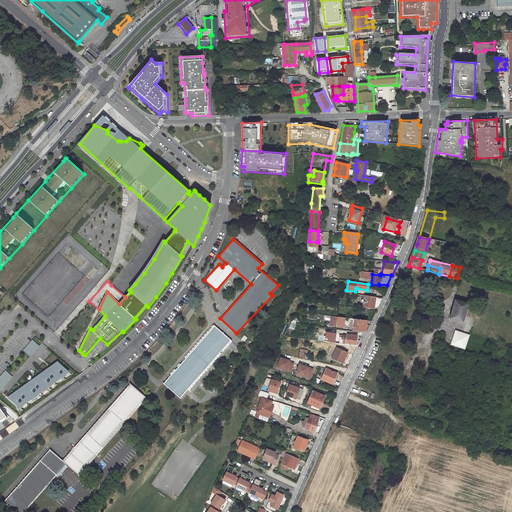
[(363,307),(377,309),(382,298),(365,295),(363,307)]
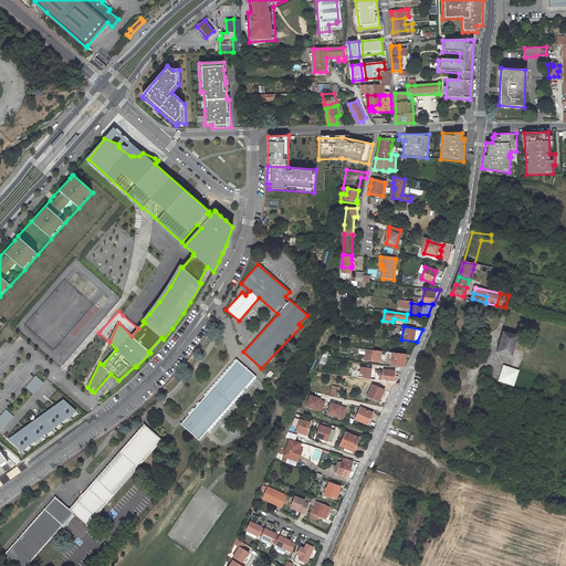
[(514,357),(520,336),(504,332),(499,353),(514,357)]
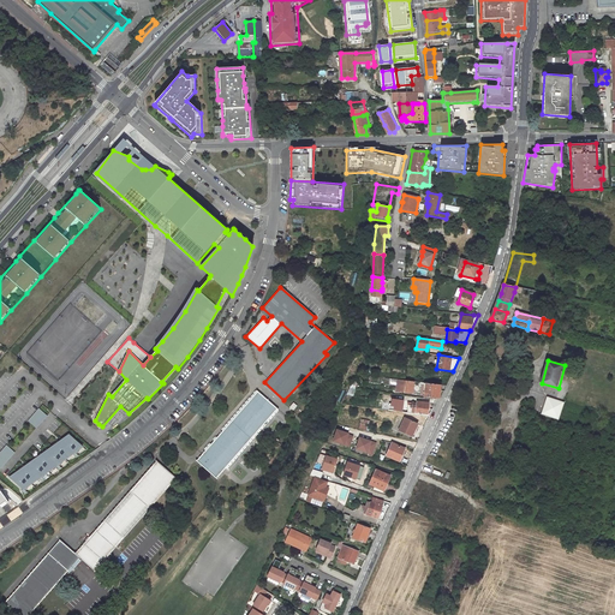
[(442,383),(443,372),(436,371),(435,372),(433,372),(431,380),(435,380),(434,382),(442,383)]
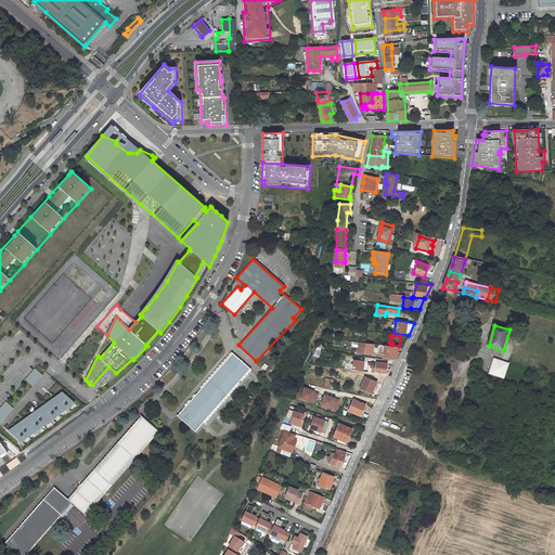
[(372,356),(374,344),(365,344),(364,355),(372,356)]
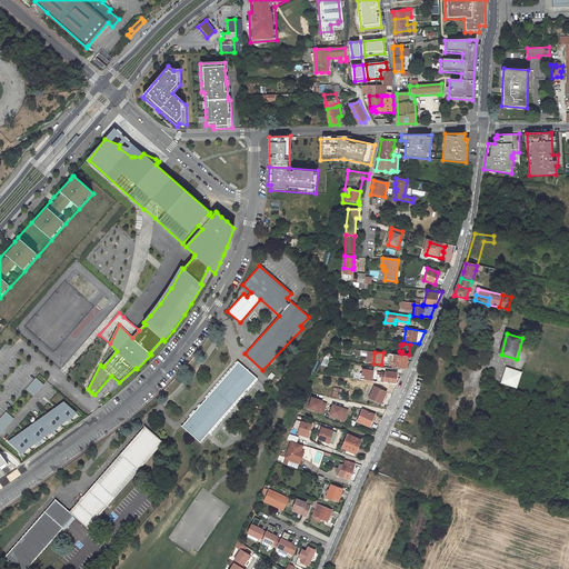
[(392,366),(406,368),(407,361),(408,356),(395,355),(392,366)]
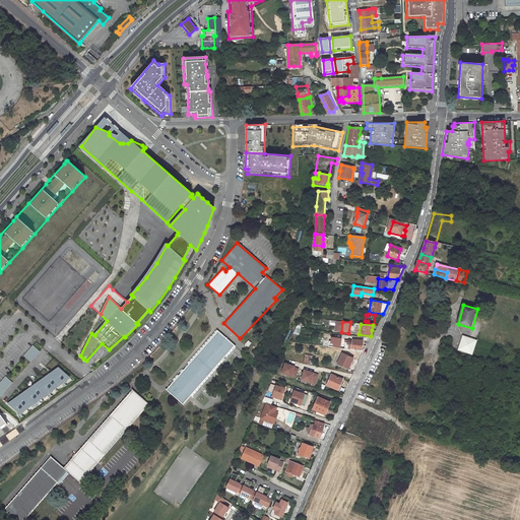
[(218,331),(166,390),(183,404),(236,345),(218,331)]
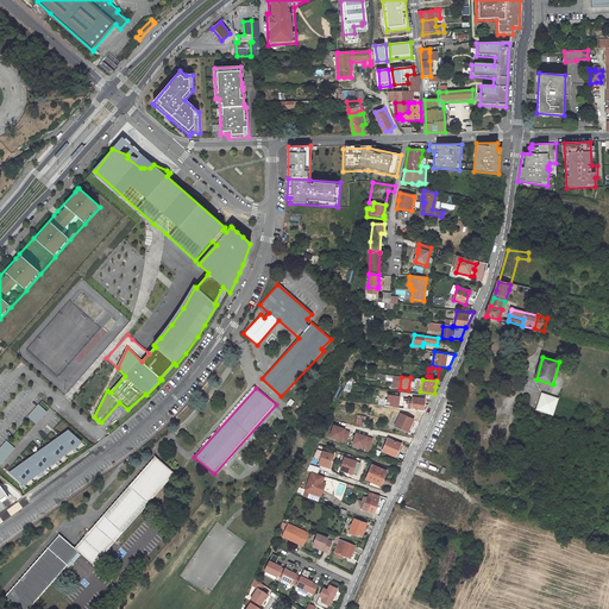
[(538,410),(553,415),(556,416),(562,399),(544,393),(538,410)]
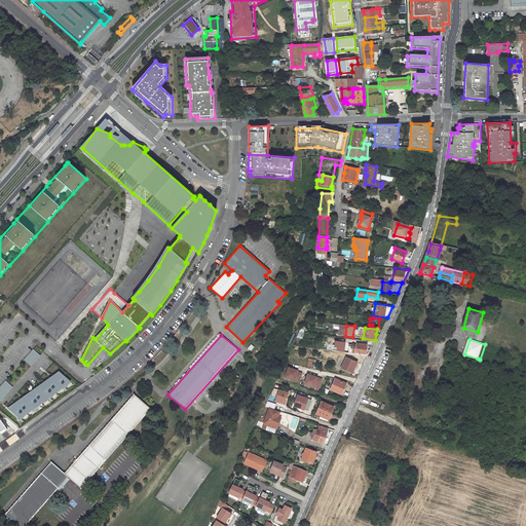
[(355,353),(365,355),(366,349),(367,345),(357,344),(355,349),(355,353)]
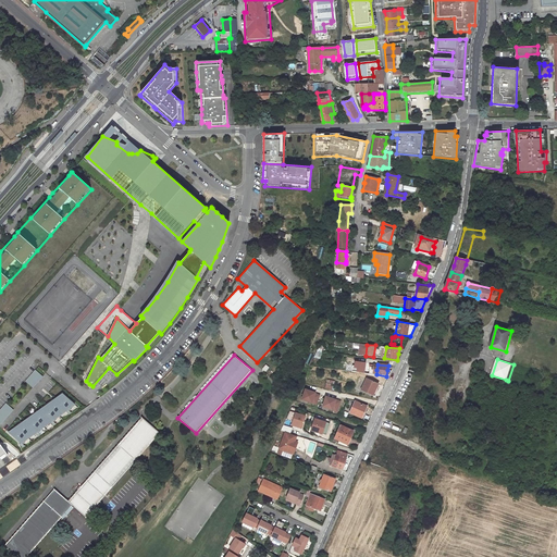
[(42,376),(35,370),(25,381),(33,387),(42,376)]
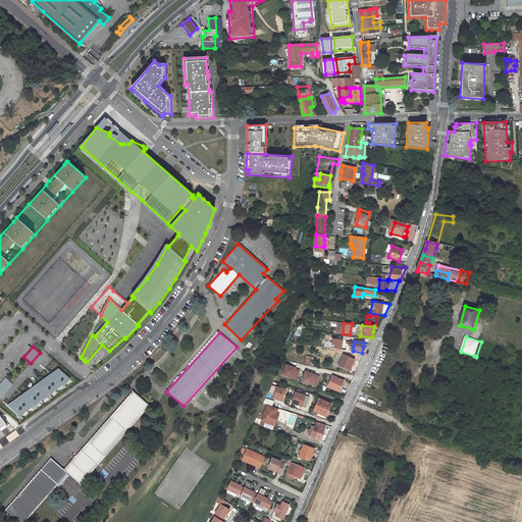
[(354,360),(343,355),(337,365),(349,370),(354,360)]
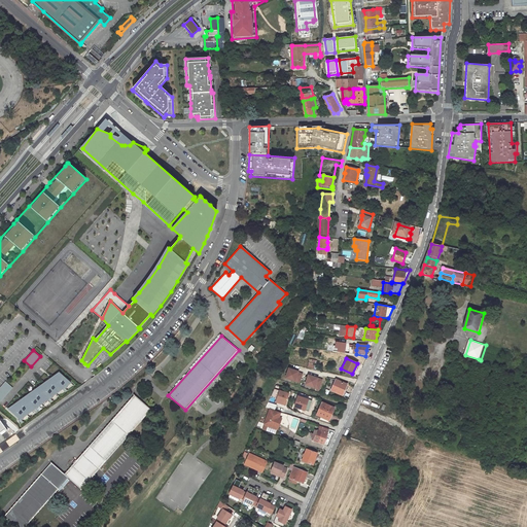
[(299,383),(303,373),(287,366),(283,377),(299,383)]
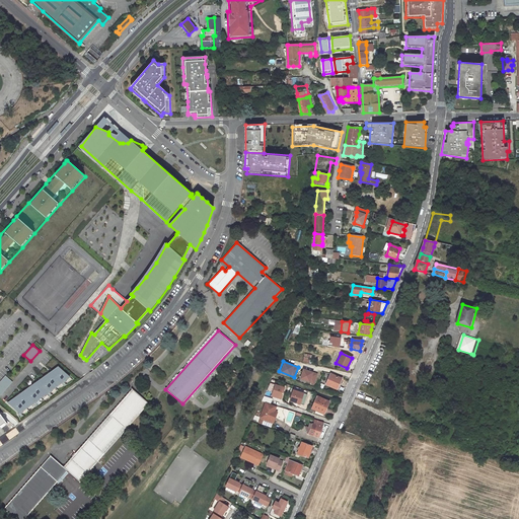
[(20,393),(7,402),(19,414),(26,409),(33,404),(42,398),(48,394),(56,388),(62,383),(64,382),(70,377),(71,377),(58,366),(51,371),(50,372),(43,377),(36,381),(34,383),(28,387),(22,391),(20,393)]
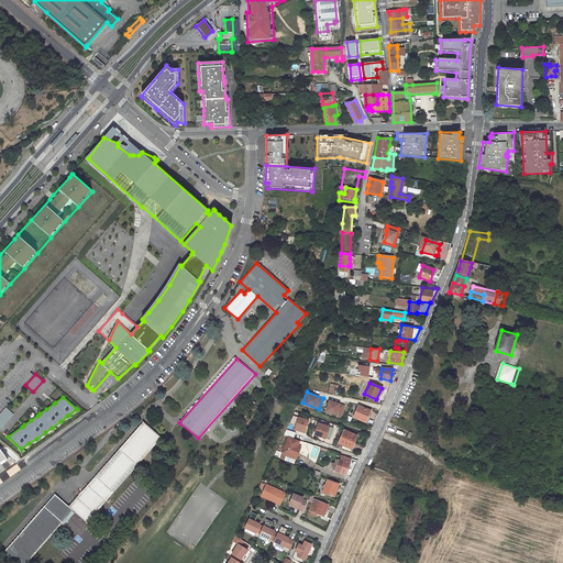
[(328,399),(323,410),(340,416),(344,405),(328,399)]
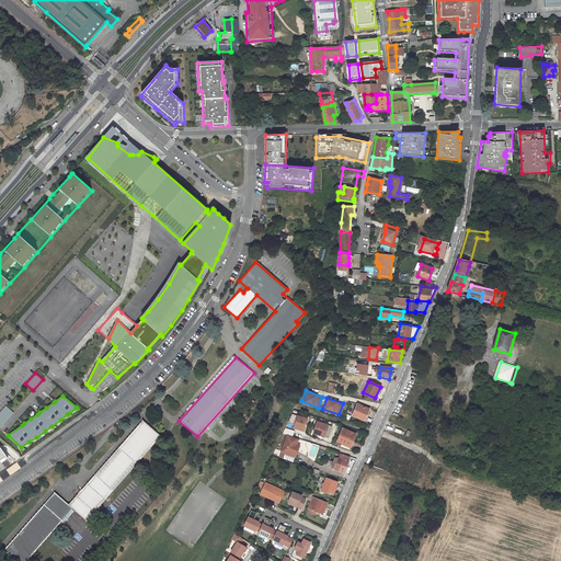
[(352,415),(363,421),(368,409),(357,403),(352,415)]
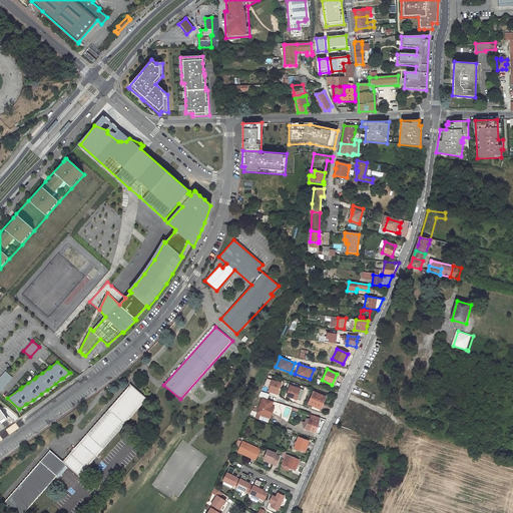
[(13,378),(6,371),(0,377),(0,391),(13,378)]
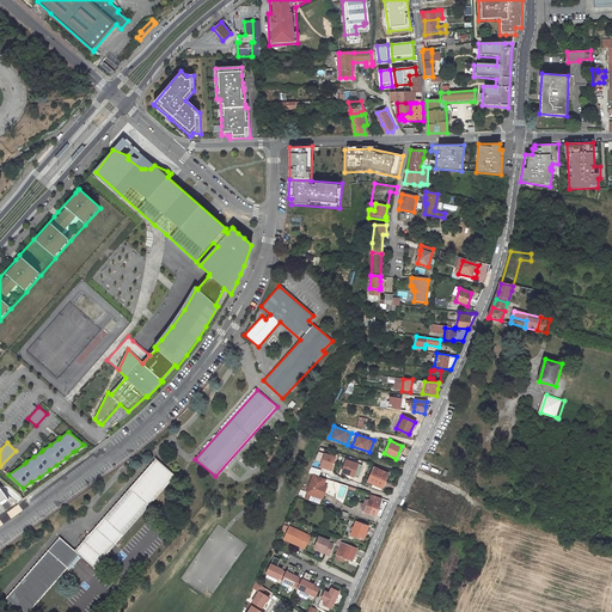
[(313,473),(325,447),(320,446),(308,471),(313,473)]
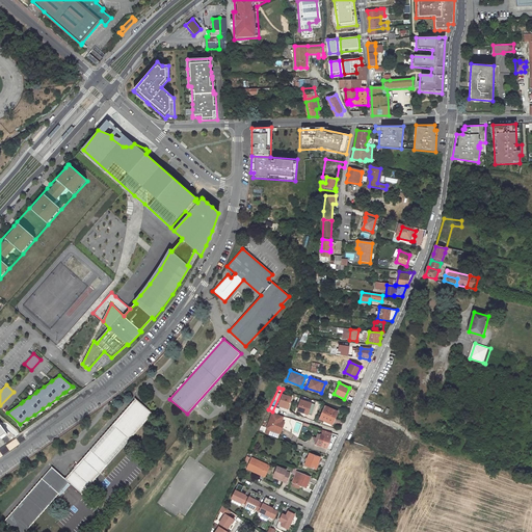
[(153,415),(135,399),(82,459),(63,479),(69,483),(81,495),(153,415)]
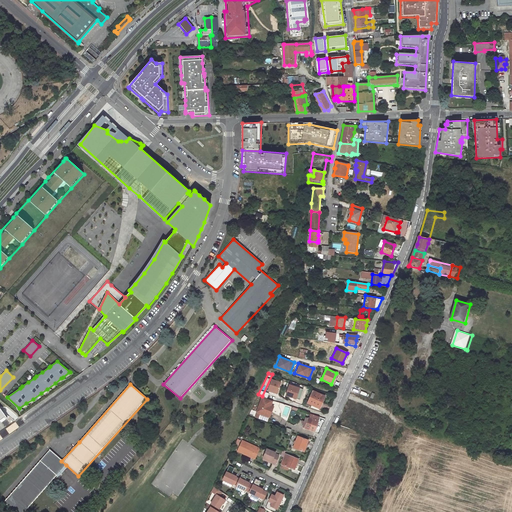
[(285,395),(300,400),(303,389),(289,384),(285,395)]
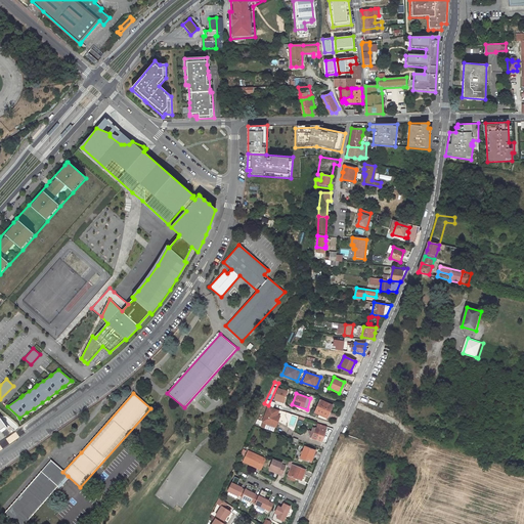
[(333,405),(320,400),(314,412),(319,415),(317,418),(326,421),(333,405)]
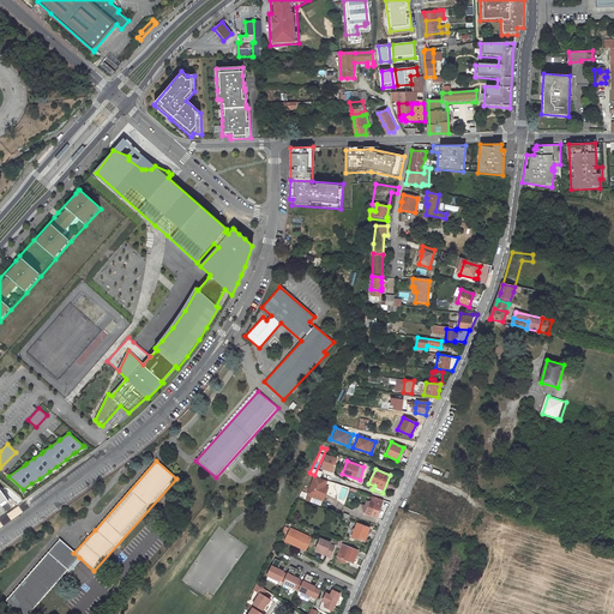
[(314,475),(308,493),(321,498),(324,499),(326,492),(324,491),(325,486),(327,480),(314,475)]
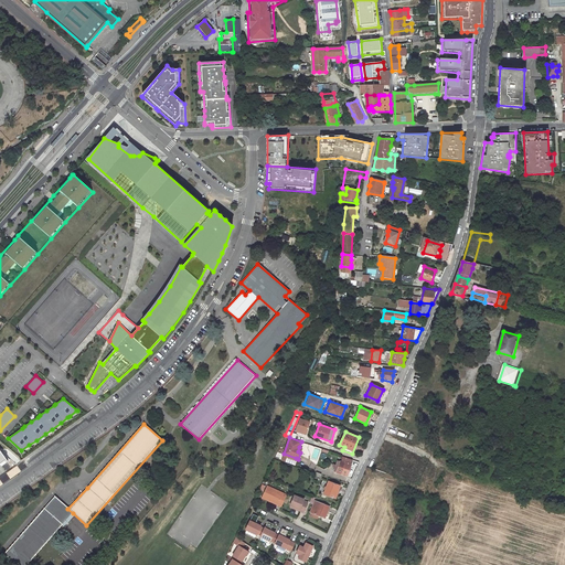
[(345,478),(351,459),(341,455),(339,460),(337,459),(332,475),(345,478)]
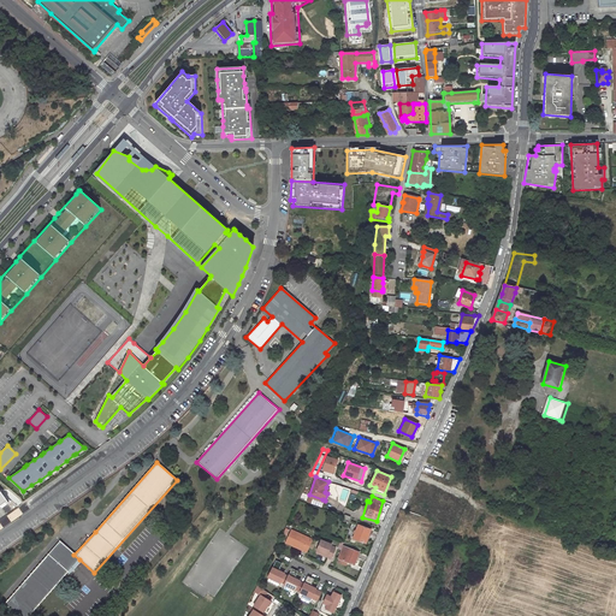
[(371,529),(357,523),(353,538),(366,543),(371,529)]
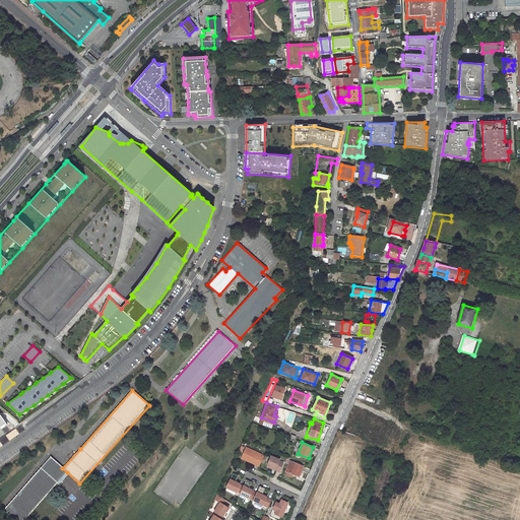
[(249,459),(256,463),(255,464),(259,466),(263,456),(246,448),(242,457),(249,461),(249,459)]
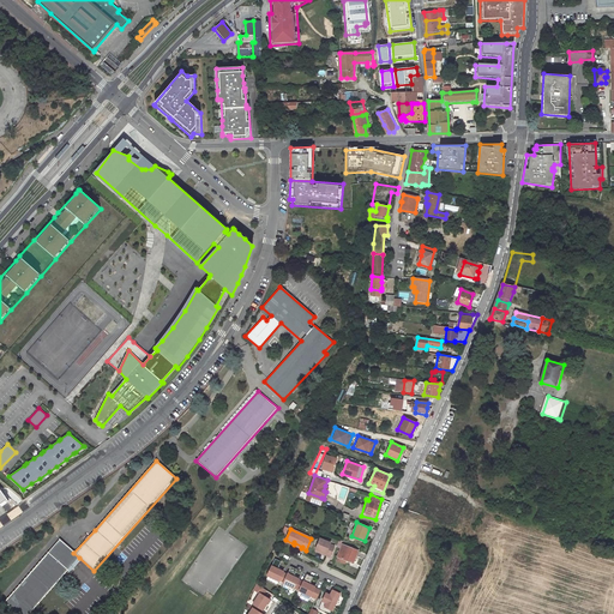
[(314,549),(325,553),(325,554),(330,557),(333,546),(329,543),(330,542),(319,539),(314,549)]
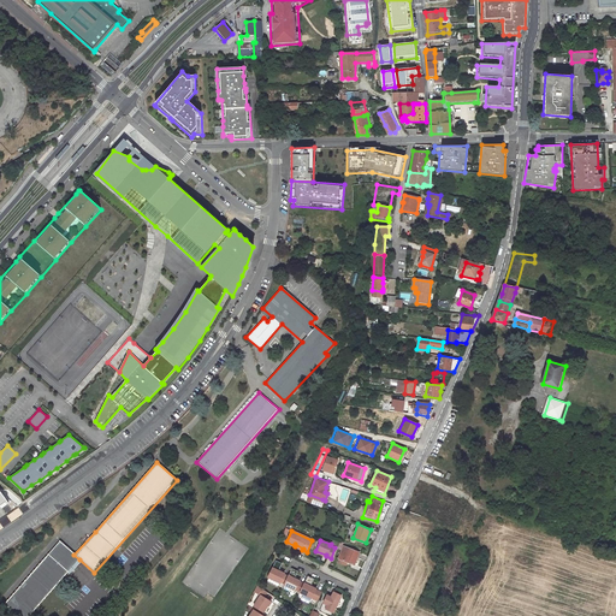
[(73,555),(60,543),(4,605),(15,615),(29,615),(80,560),(73,555)]
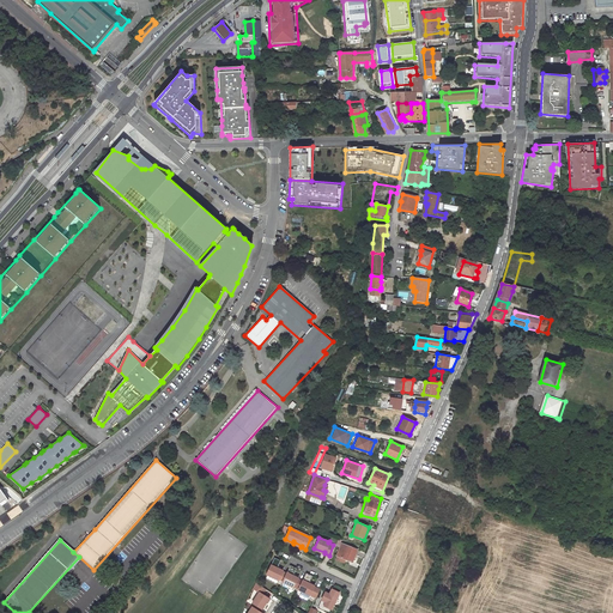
[(356,550),(340,542),(337,554),(351,560),(356,550)]
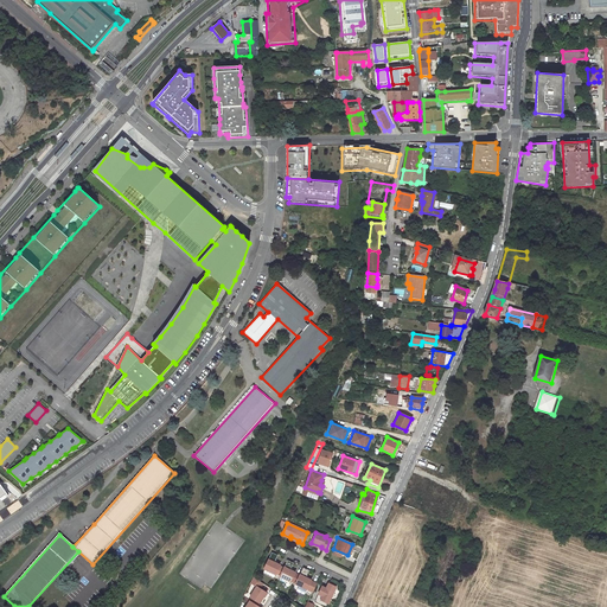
[(275,573),(280,574),(283,566),(280,564),(280,563),(274,561),(278,554),(272,551),(263,568),(275,573)]
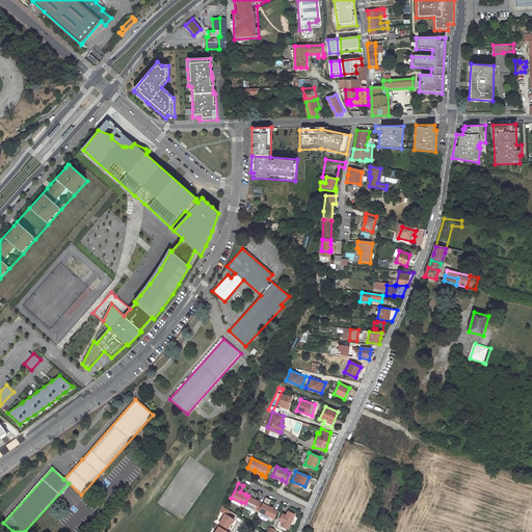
[(248,496),(245,503),(256,508),(256,507),(259,509),(262,502),(259,501),(259,500),(254,498),(257,491),(251,489),(248,496)]
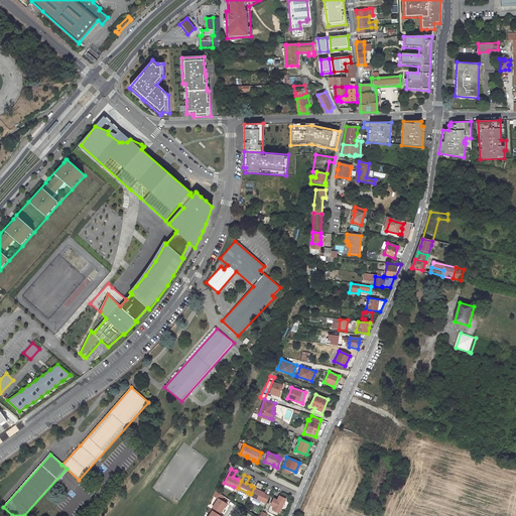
[(251,494),(250,496),(262,501),(265,502),(268,496),(264,493),(259,490),(262,484),(257,482),(254,487),(251,494)]
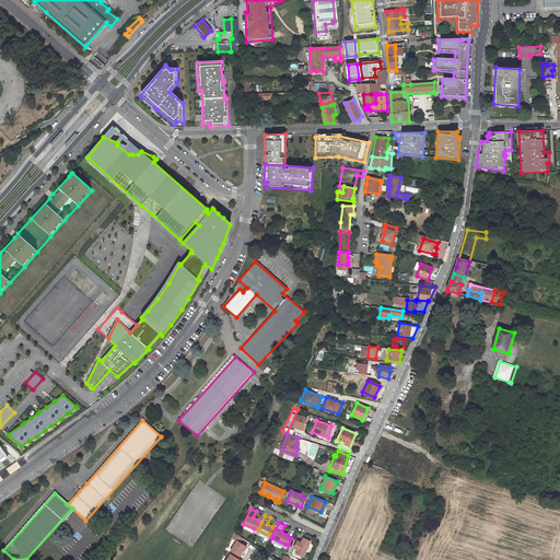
[(242,538),(233,532),(231,537),(236,540),(231,550),(232,551),(238,556),(245,546),(240,543),(242,538)]
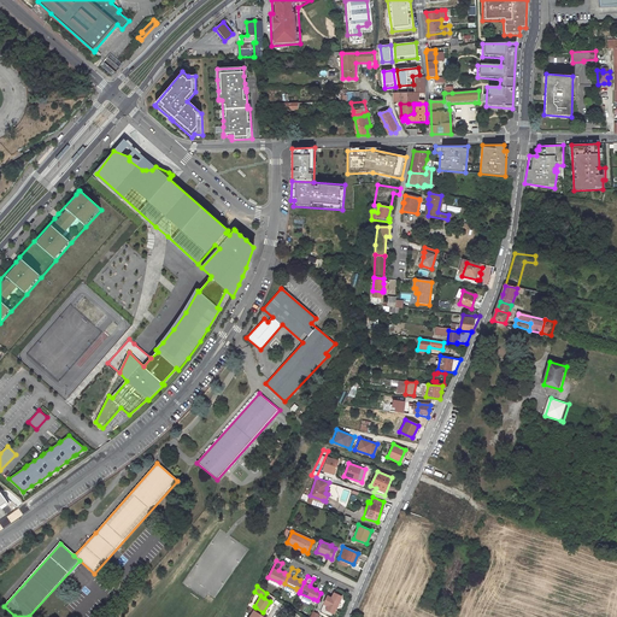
[(330,597),(327,595),(323,603),(327,605),(325,609),(333,612),(341,595),(333,592),(330,597)]
